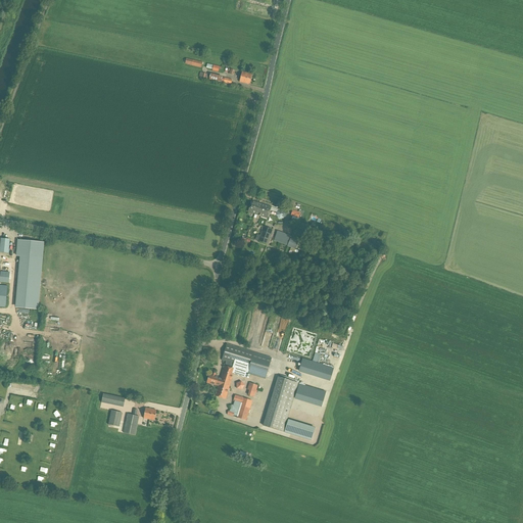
[(202,62),(186,58),(185,64),(201,68),(202,62)]
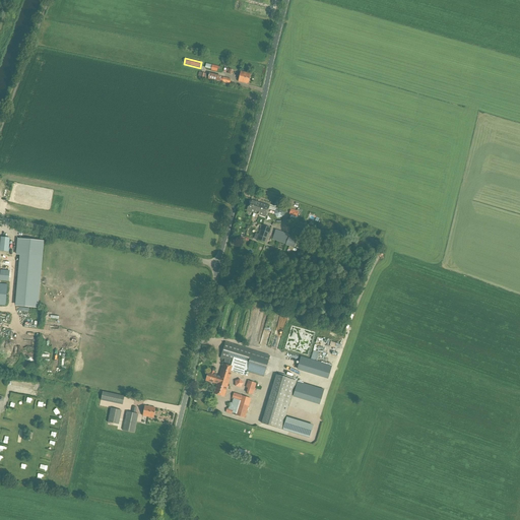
[(248,83),(251,74),(241,72),(238,81),(248,83)]
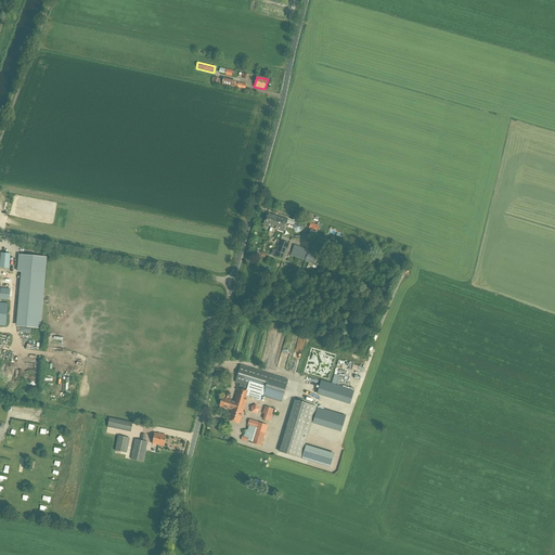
[(270,227),(274,216),(268,213),(263,224),(270,227)]
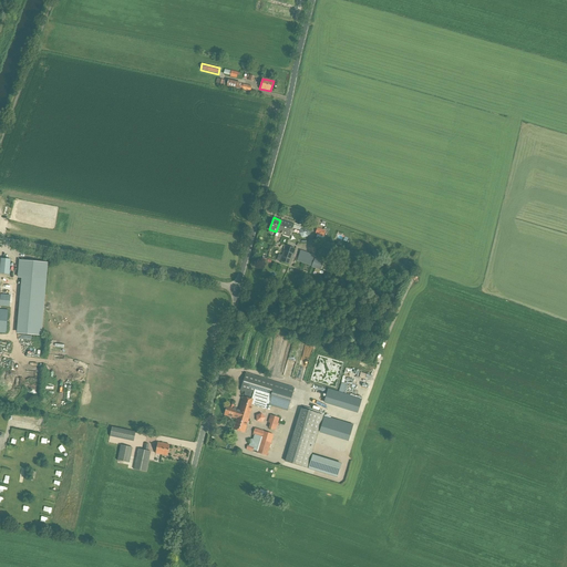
[(280,220),(276,232),(282,235),(286,224),(288,225),(288,223),(280,220)]
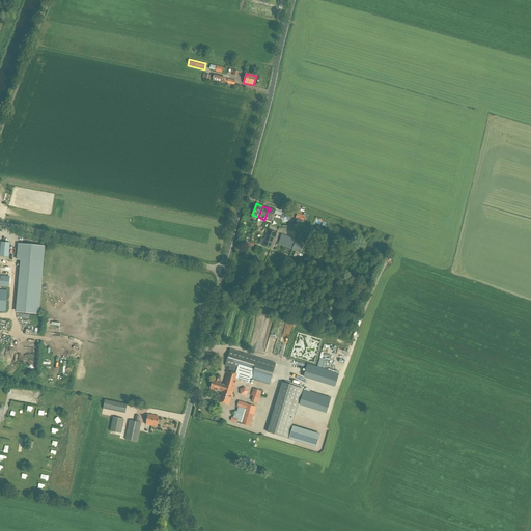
[(272,222),(275,211),(270,208),(270,211),(268,210),(264,220),(272,222)]
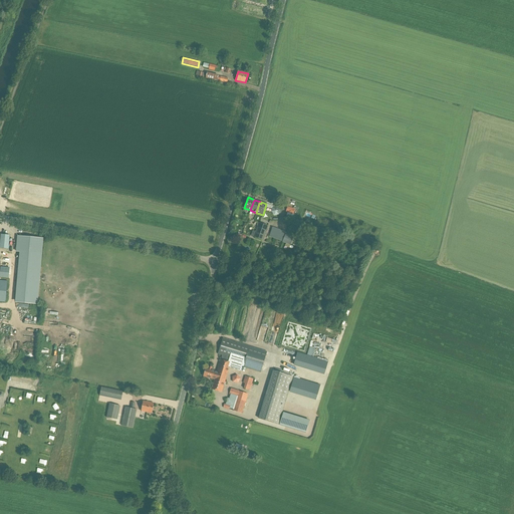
[(279,215),(280,210),(277,206),(272,207),(271,212),(274,215),(279,215)]
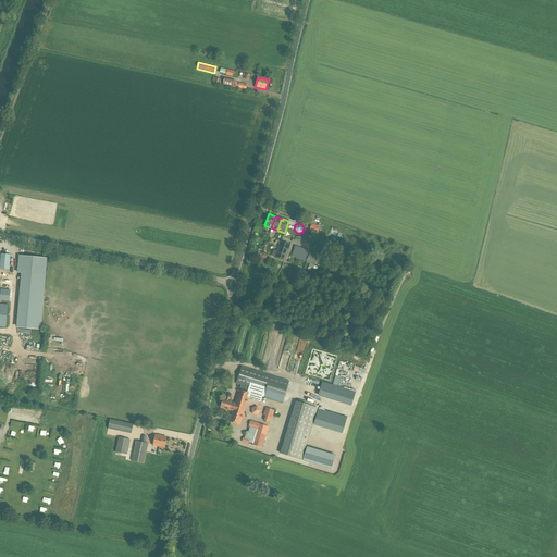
[(320,226),(318,226),(311,224),(309,230),(310,230),(318,233),(320,226)]
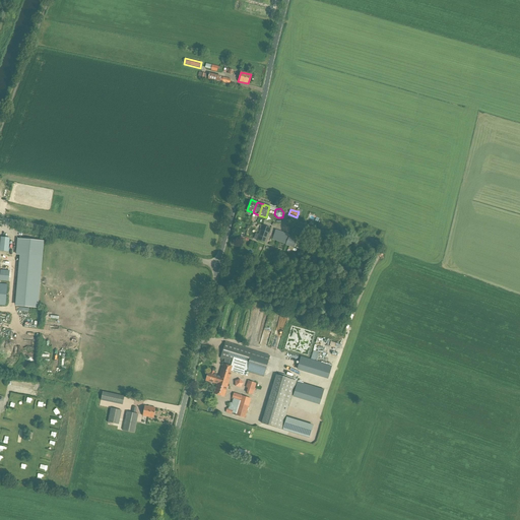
[(259,231),(269,235),(271,229),(261,225),(259,231)]
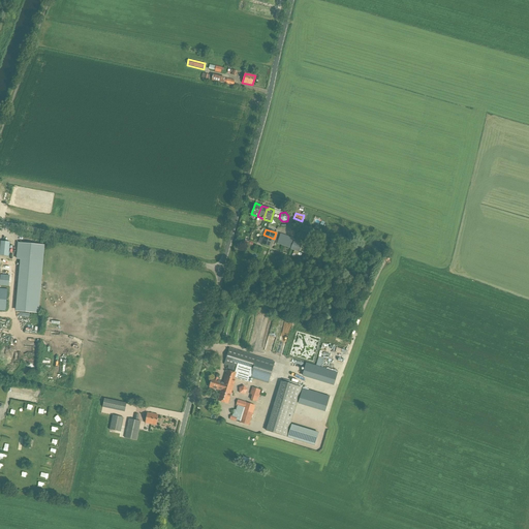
[(289,248),(293,239),(280,234),(278,240),(279,241),(277,244),(289,248)]
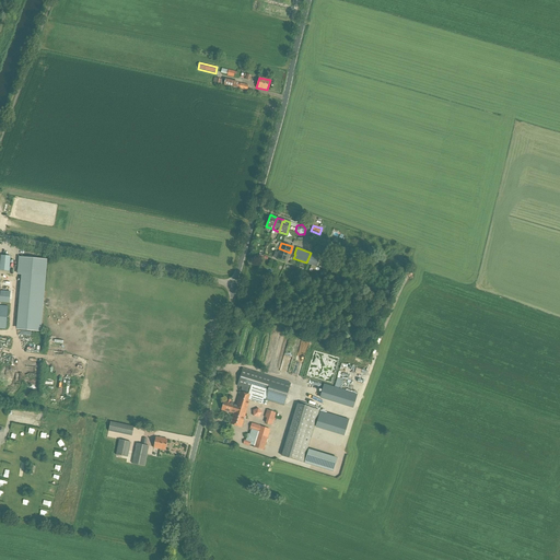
[(289,257),(278,253),(276,258),(287,261),(289,257)]
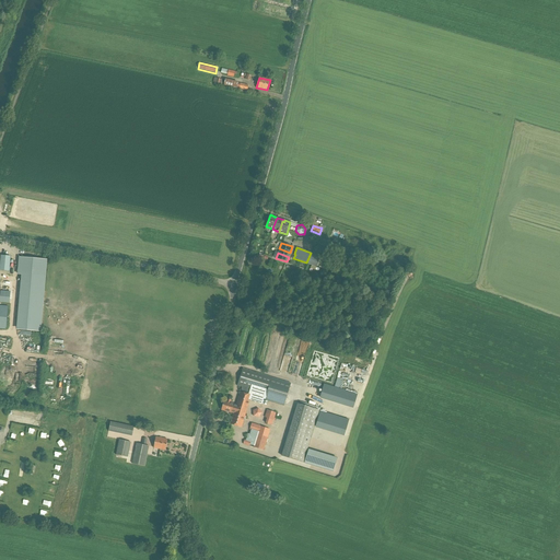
[(1,255),(0,270),(9,270),(10,256),(1,255)]
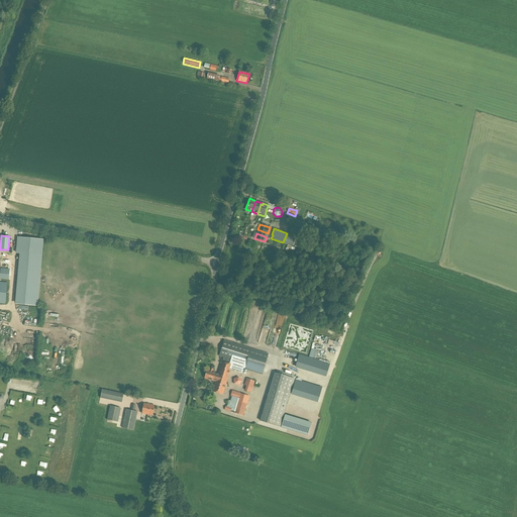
[(296,238),(288,235),(284,243),(292,246),(296,238)]
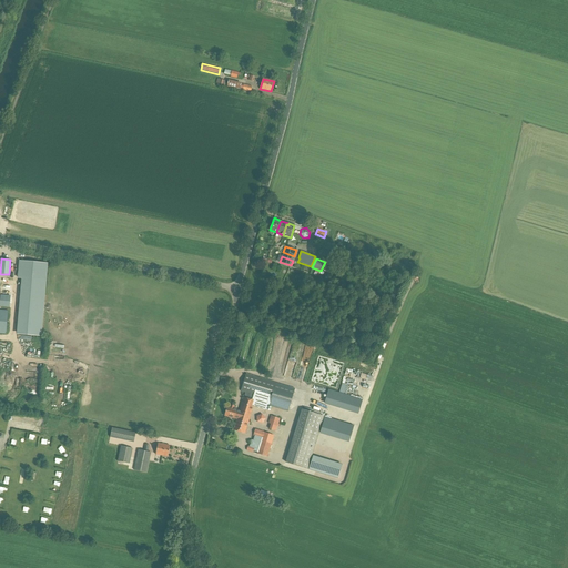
[(19,335),(41,336),(48,264),(19,262),(18,279),(24,279),(19,335)]
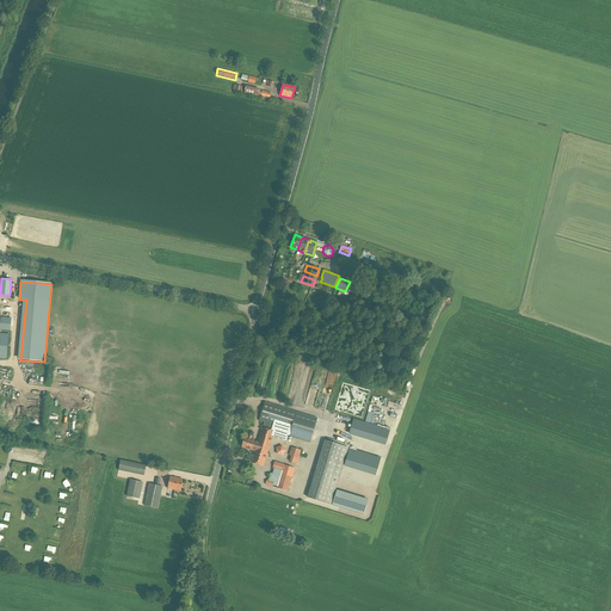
[(0,358),(7,359),(8,334),(0,332),(0,328),(1,329),(10,329),(11,319),(2,318),(0,316),(0,358)]
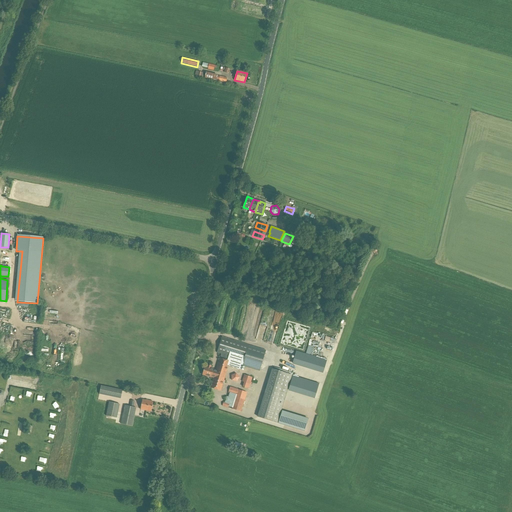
[(219,358),(215,370),(213,378),(210,388),(221,391),(228,367),(241,371),(243,366),(259,371),(266,350),(222,337),(217,352),(221,354),(220,358),(219,358)]
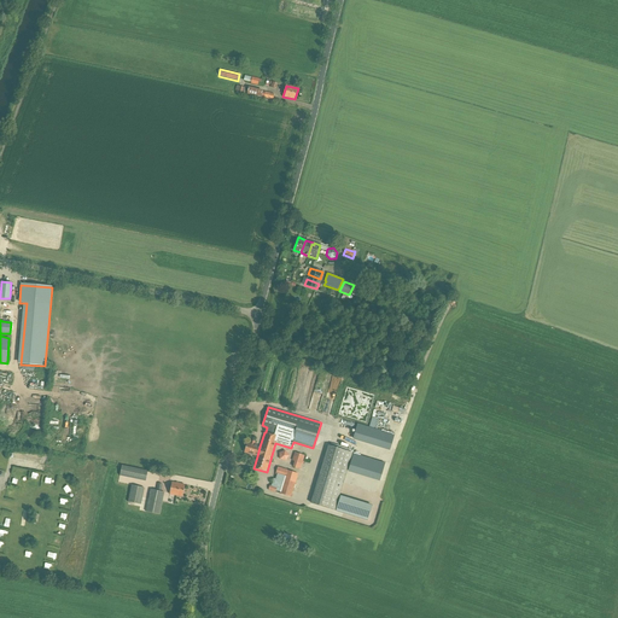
[(357,424),(353,438),(390,449),(395,435),(357,424)]
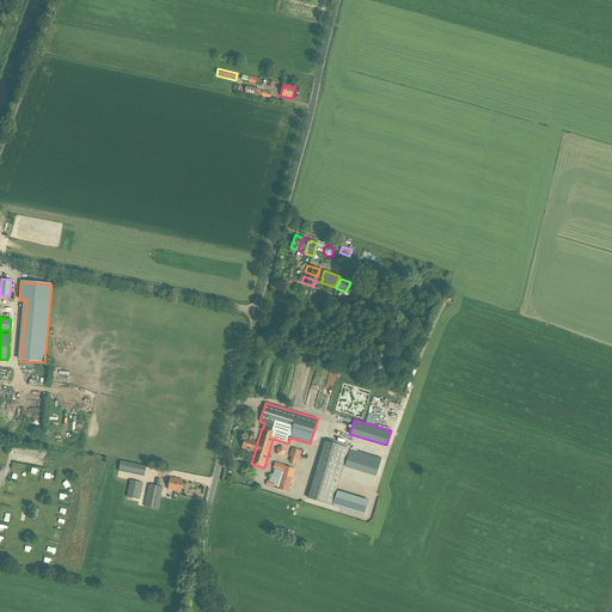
[(331,506),(349,448),(326,441),(308,499),(331,506)]
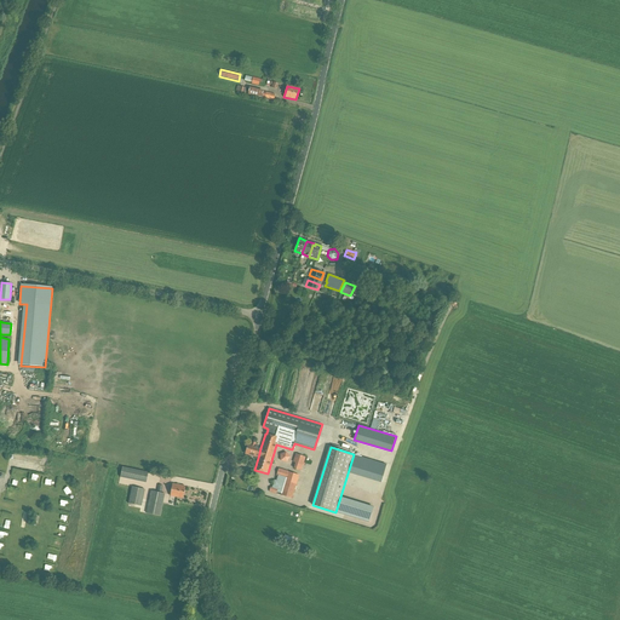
[(303,465),(304,465),(306,458),(297,454),(294,460),(298,461),(296,469),(300,470),(303,465)]
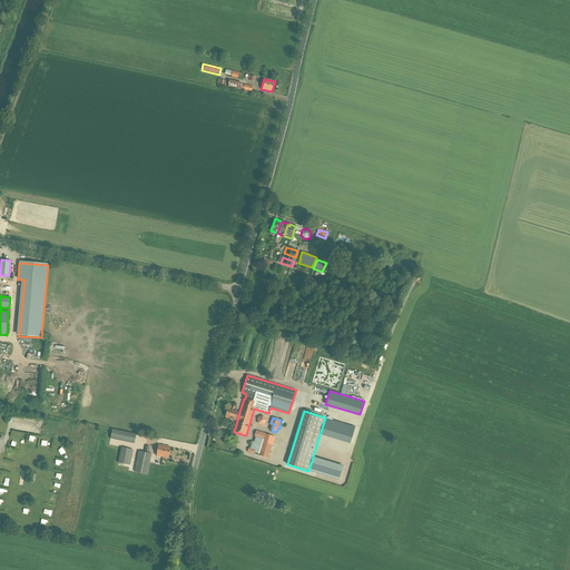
[(326,420),(322,434),(351,442),(355,430),(326,420)]
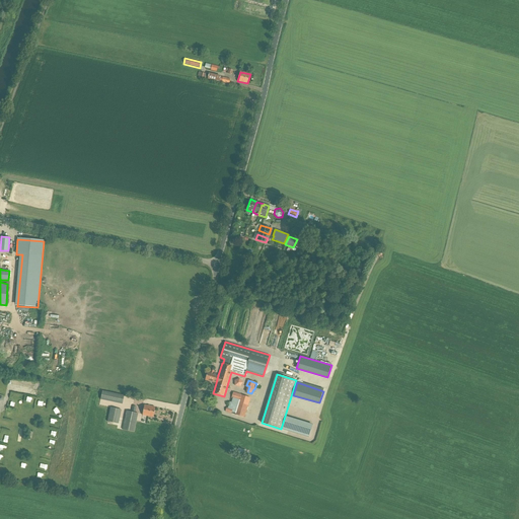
[(100,399),(123,403),(124,395),(102,391),(100,399)]
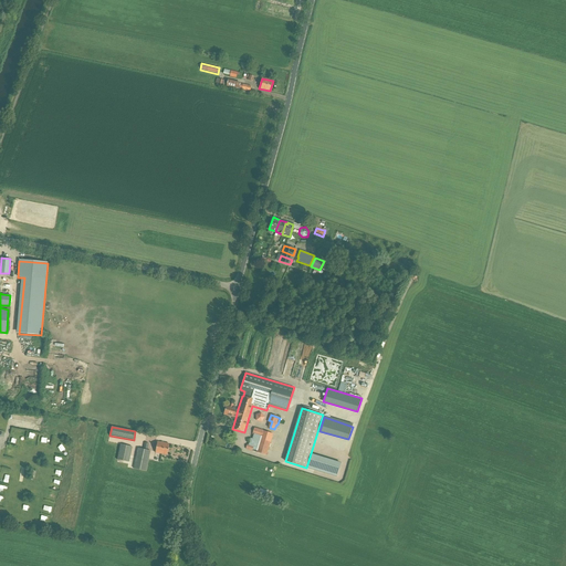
[(273,433),(254,428),(252,435),(261,437),(257,451),(266,454),(273,433)]
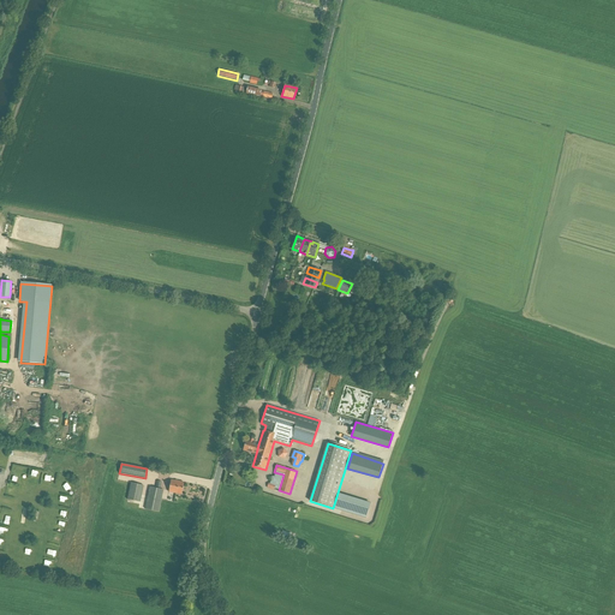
[(181,494),(184,483),(171,481),(168,491),(181,494)]
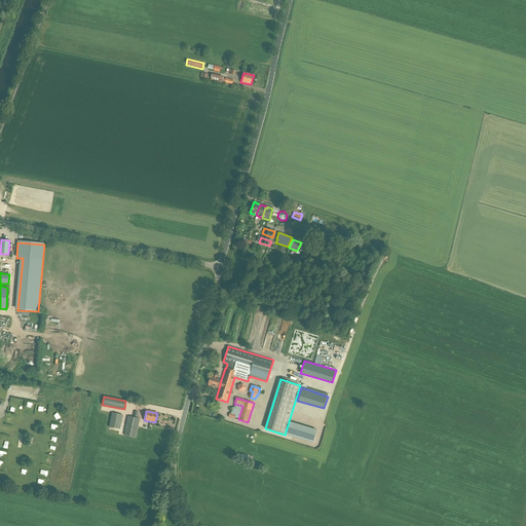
[(119,429),(122,415),(112,413),(109,427),(119,429)]
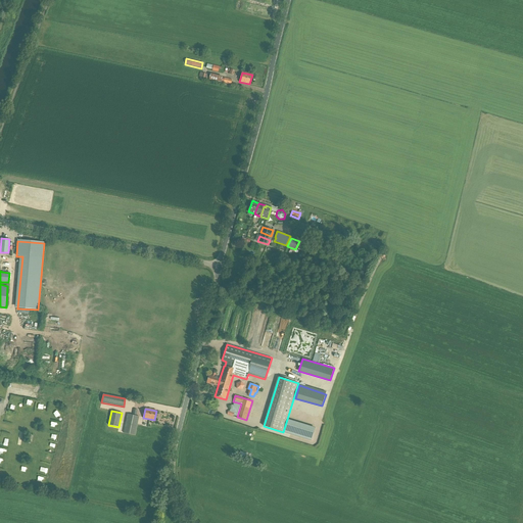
[(135,435),(139,417),(128,414),(124,433),(135,435)]
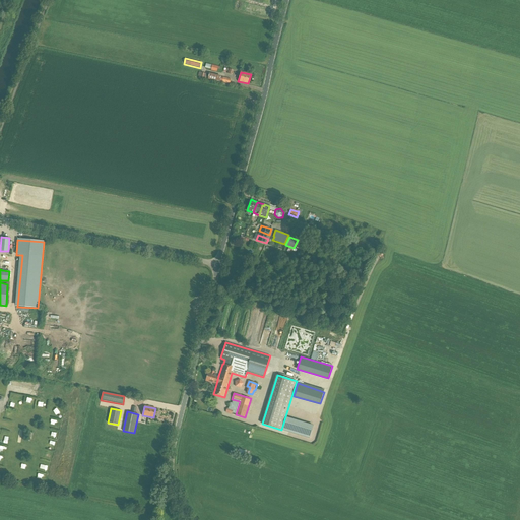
[(286,417),(282,431),(310,439),(314,426),(286,417)]
